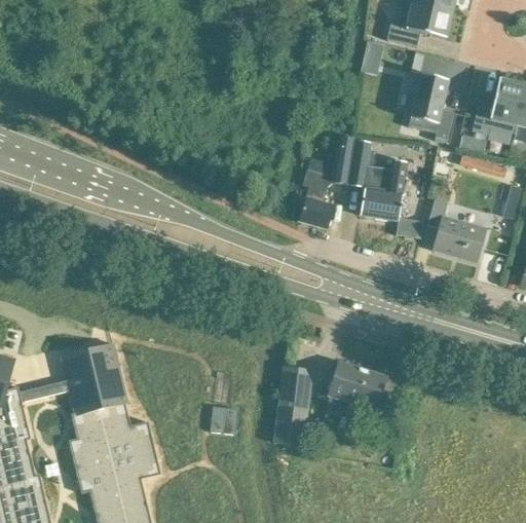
[(446,38),(452,12),(403,0),(398,26),(390,24),(386,39),(416,46),(419,32),(446,38)]
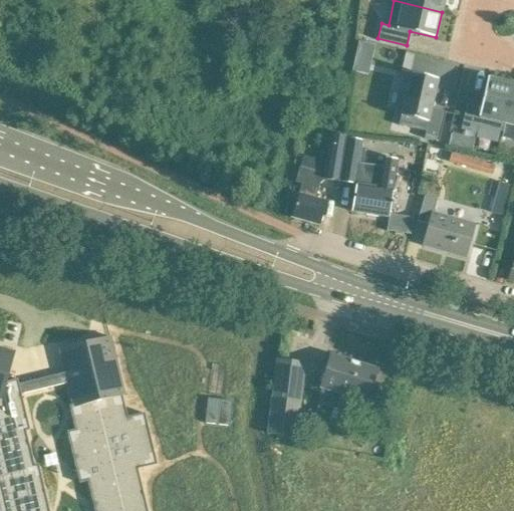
[(394,0),(442,12),(444,0),(394,0)]
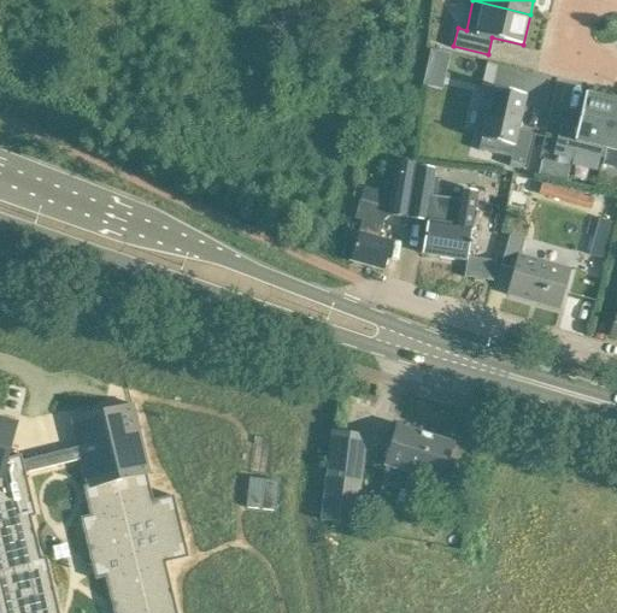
[(430,48),(427,63),(446,66),(450,53),(430,48)]
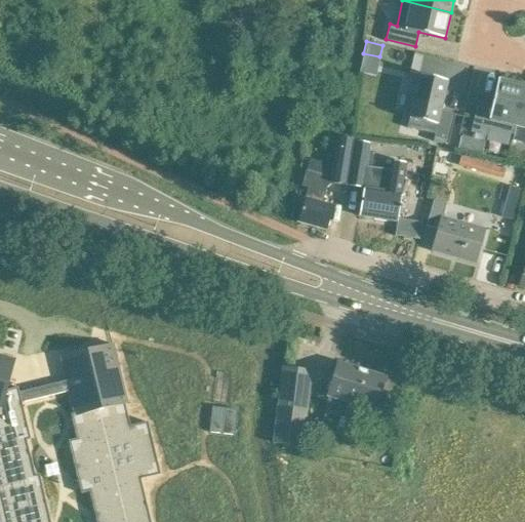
[(440,110),(447,80),(419,73),(407,126),(435,132),(433,139),(448,143),(454,113),(440,110)]
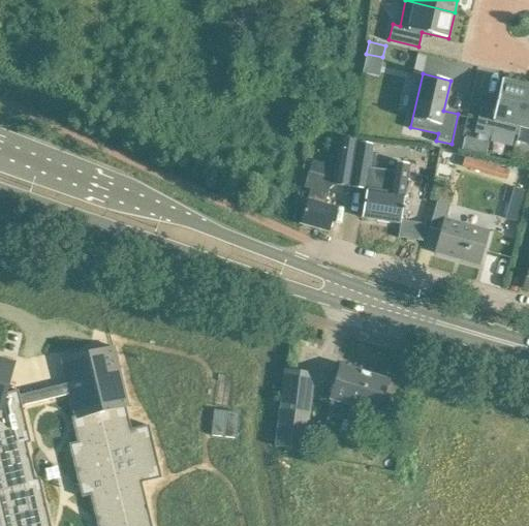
[(519,125),(528,84),(501,78),(495,104),(481,101),(474,131),(490,134),(492,127),(518,133),(520,125),(519,125)]
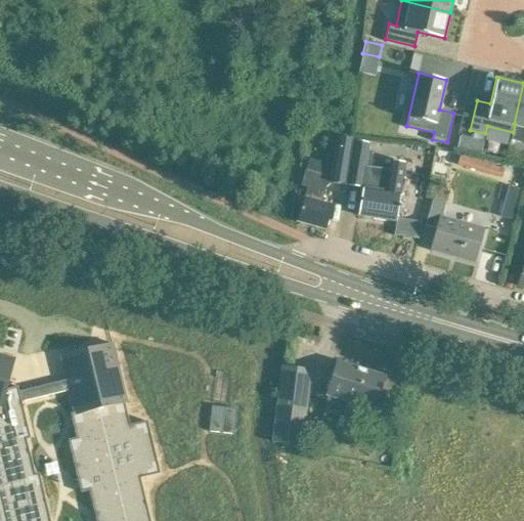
[(523,83),(514,124),(515,124),(523,126),(523,83)]
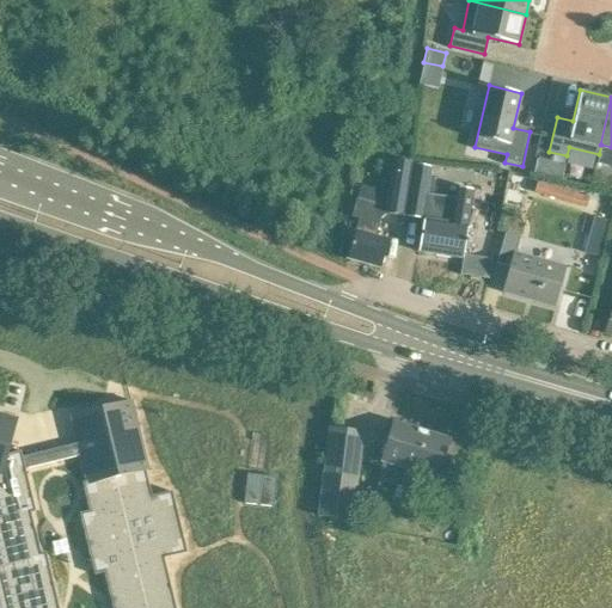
[(393,158),(385,212),(404,214),(412,163),(412,160),(393,158)]
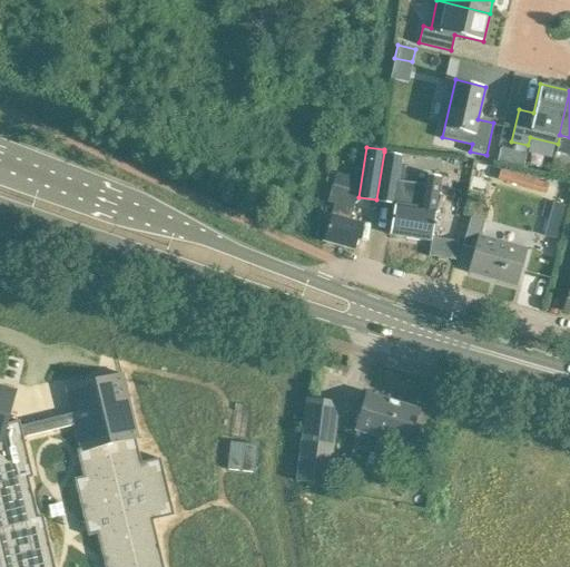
[(501,147),(498,160),(511,164),(514,150),(501,147)]
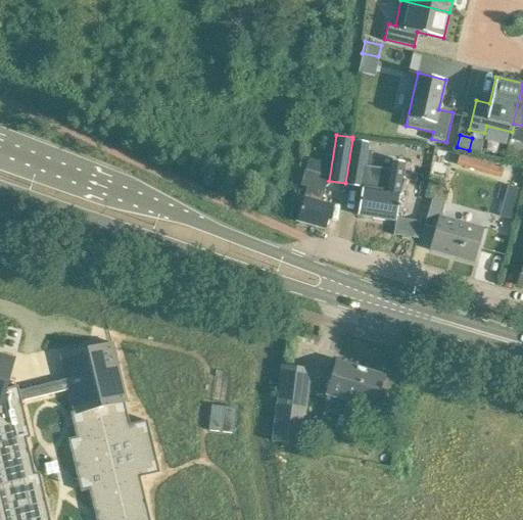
[(352,139),(345,183),(362,186),(362,185),(365,163),(368,141),(352,139)]
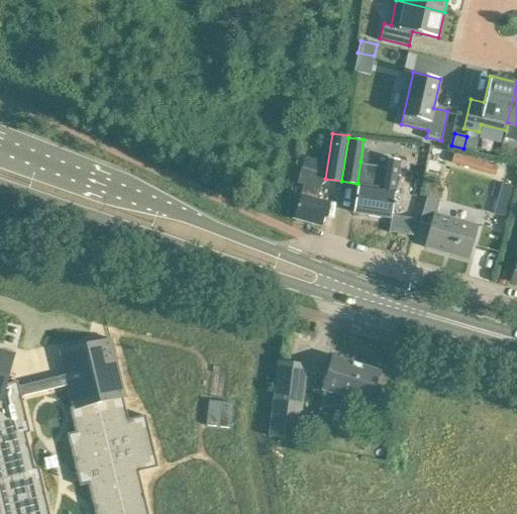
[(451,161),(496,173),(498,165),(453,152),(451,161)]
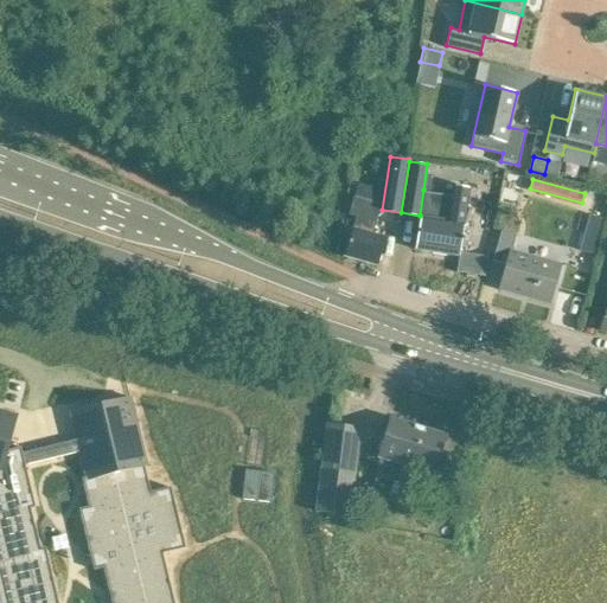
[(420,216),(415,248),(460,254),(465,223),(464,223),(466,209),(468,186),(452,184),(451,194),(423,190),(420,215),(420,216)]
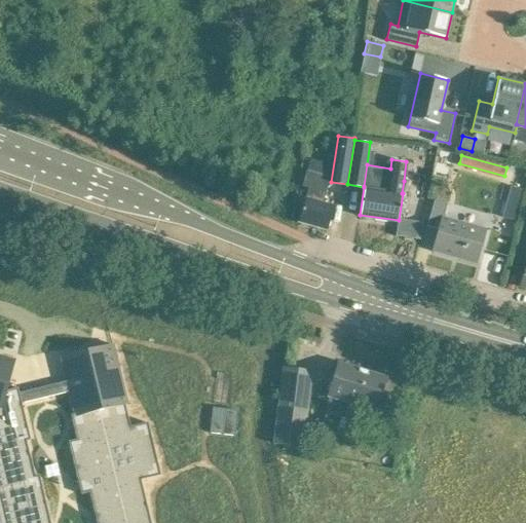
[(300,217),(298,221),(327,229),(334,203),(324,200),(328,187),(323,185),(326,175),(306,170),(302,185),(308,186),(300,217)]
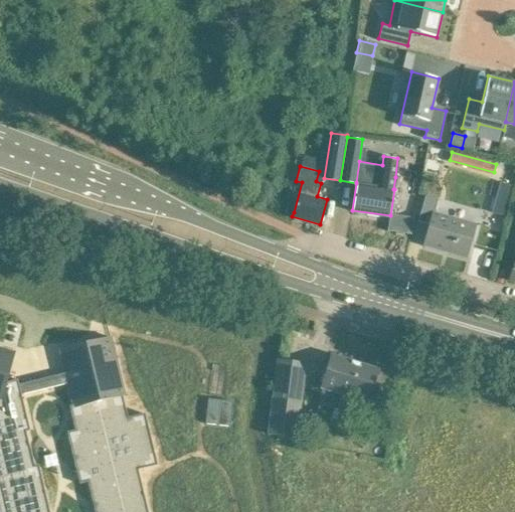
[(499,180),(495,196),(510,201),(514,184),(499,180)]
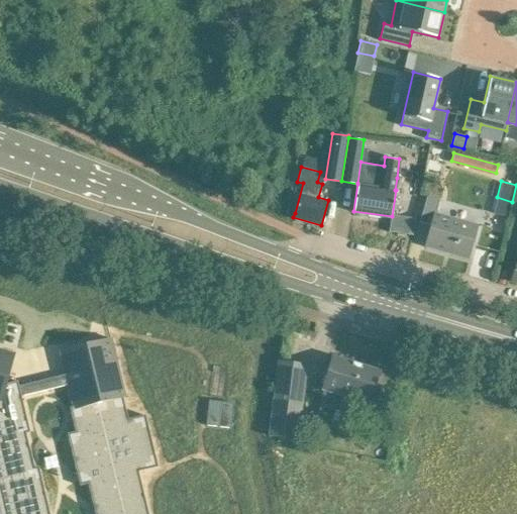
[(427,195),(420,220),(431,224),(425,245),(468,258),(478,224),(436,212),(439,199),(427,195)]
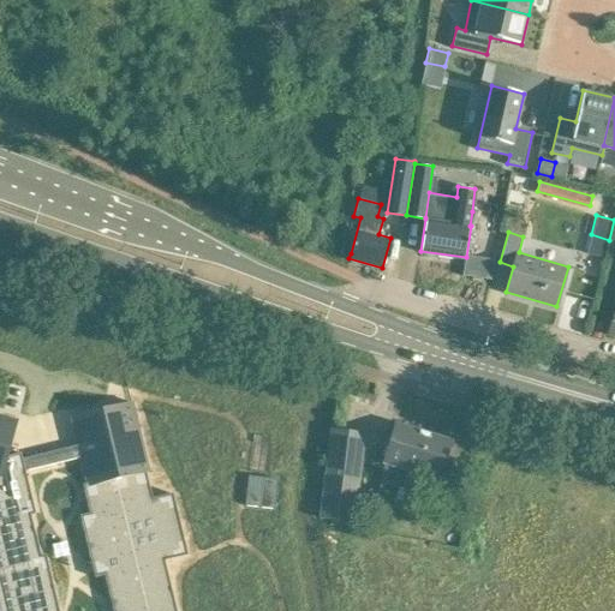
[(0,610),(177,610),(165,558),(187,553),(173,492),(173,491),(153,497),(147,471),(148,471),(131,400),(71,414),(78,444),(22,457),(21,451),(9,455),(18,419),(0,413),(0,610)]
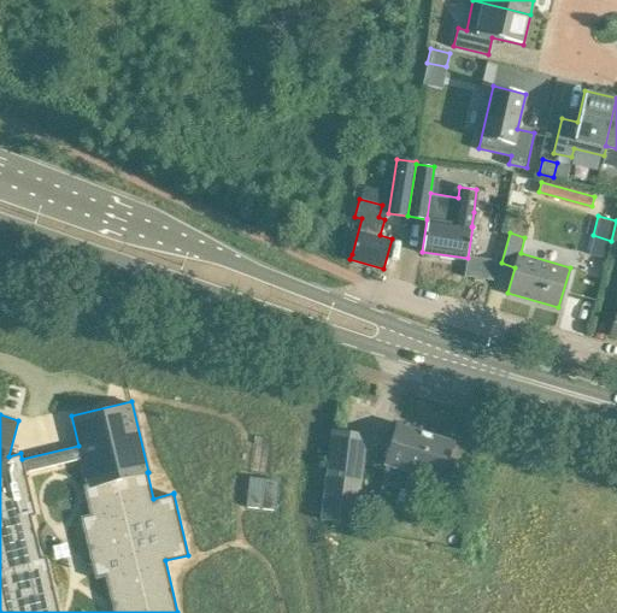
[(398,424),(391,448),(386,463),(386,464),(380,482),(434,499),(440,479),(452,441),(398,424)]
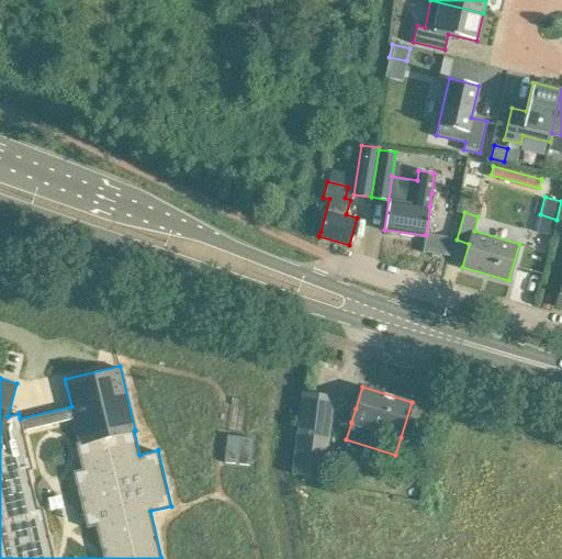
[(299,423),(293,473),(302,476),(301,479),(330,485),(333,479),(325,478),(330,426),(299,423)]
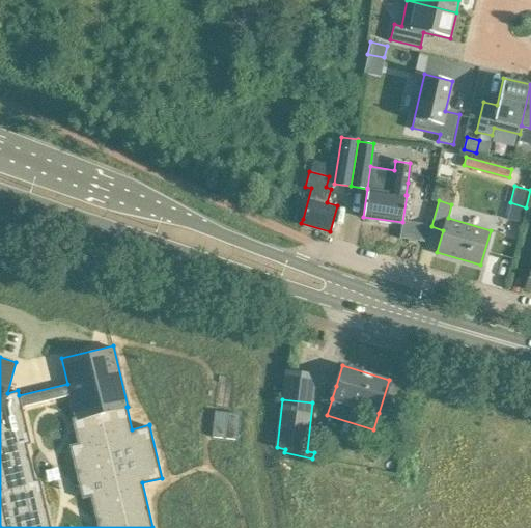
[(215,410),(212,435),(238,438),(241,413),(215,410)]
